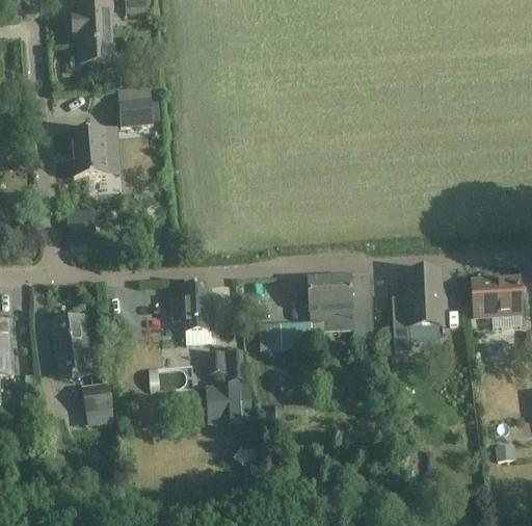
[(77,0),(78,12),(73,14),(74,35),(82,35),(82,43),(79,43),(80,61),(113,60),(112,29),(109,29),(108,14),(113,12),(111,12),(110,0),(77,0)]
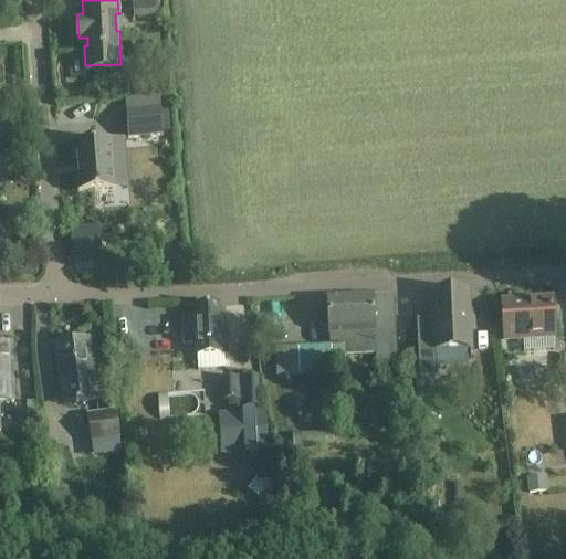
[(160,105),(126,107),(128,134),(163,132),(160,105)]
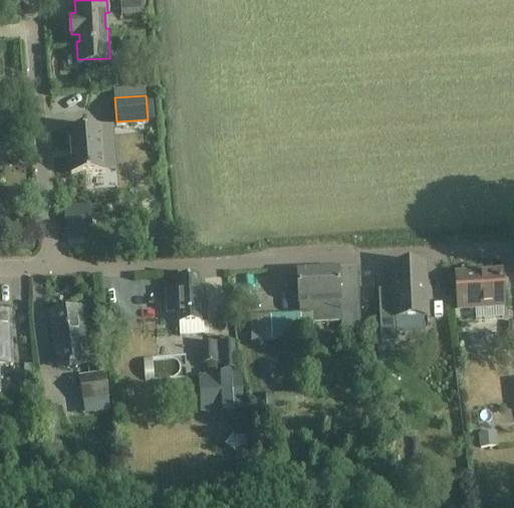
[(71,171),(104,168),(100,122),(67,125),(71,171)]
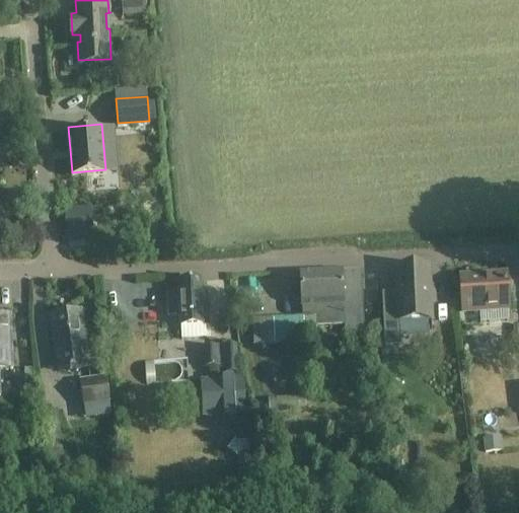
[(383,305),(385,336),(401,335),(400,317),(432,315),(431,297),(435,297),(434,283),(430,284),(429,263),(396,265),(398,304),(383,305)]
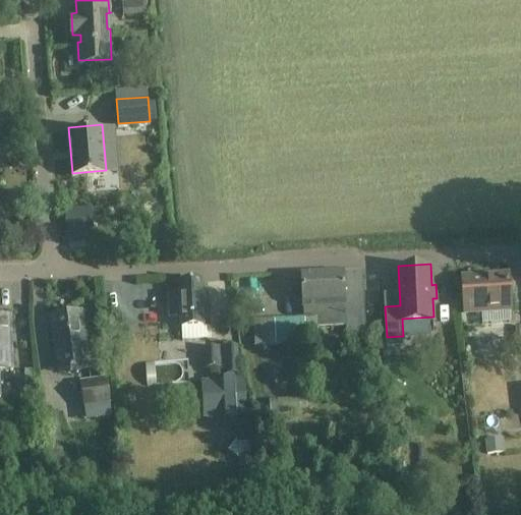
[(309,339),(309,346),(316,345),(315,324),(345,322),(346,337),(366,336),(362,268),(343,269),(343,268),(301,270),(304,316),(253,318),(254,342),(309,339)]
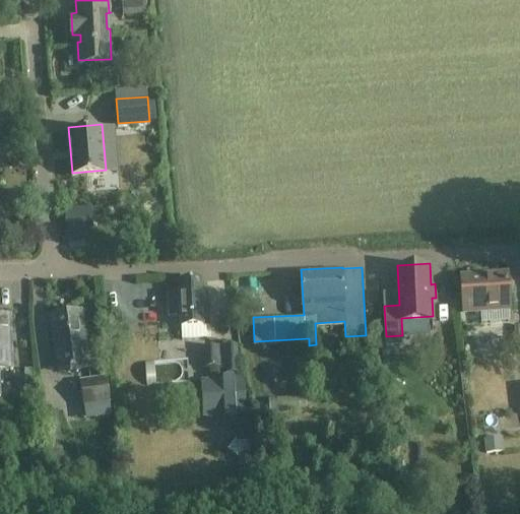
[(462,275),(463,296),(464,307),(509,305),(507,272),(462,275)]
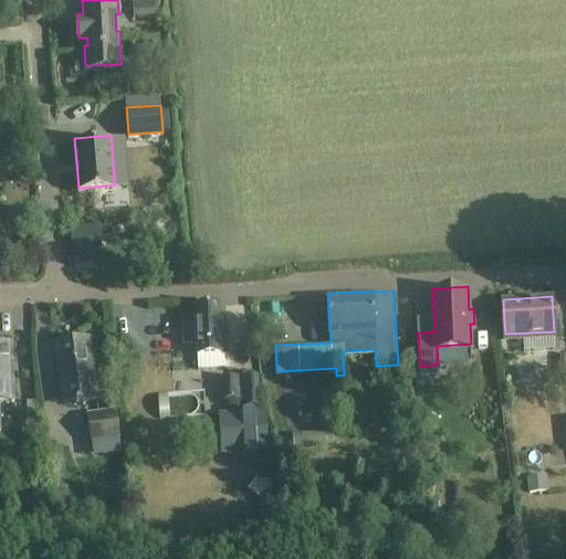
[(195,301),(196,323),(197,351),(227,350),(226,314),(220,314),(219,299),(195,301)]
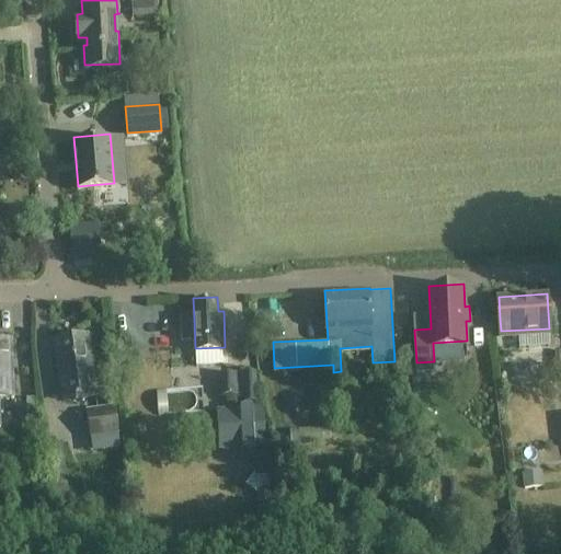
[(55,336),(58,358),(64,397),(96,393),(88,332),(55,336)]
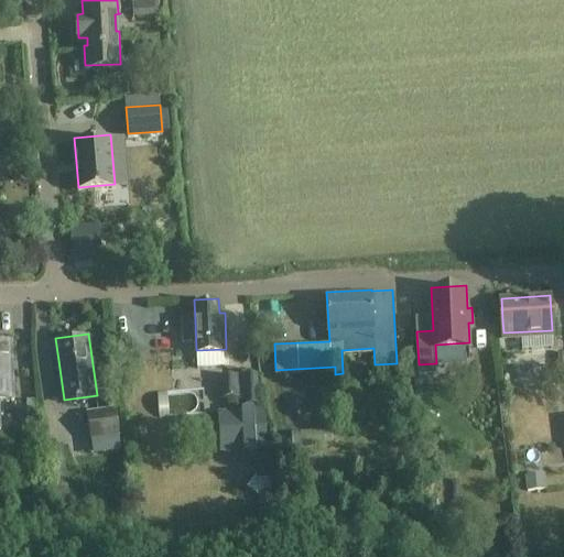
[(0,339),(0,400),(14,400),(12,339),(0,339)]
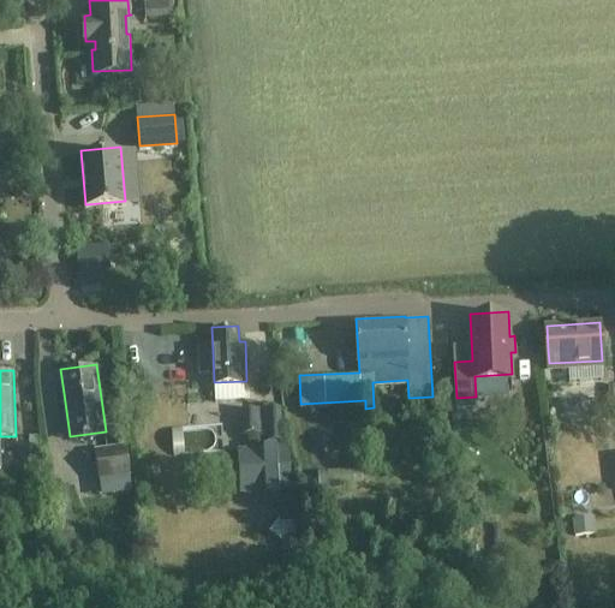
[(264,405),(267,439),(281,437),(279,404),(264,405)]
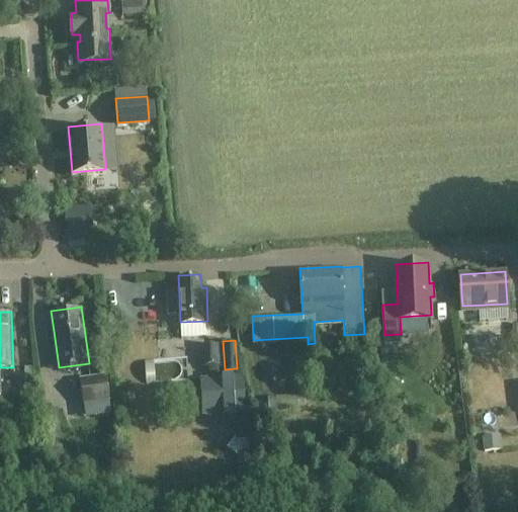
[(202,342),(203,362),(217,362),(214,342),(202,342)]
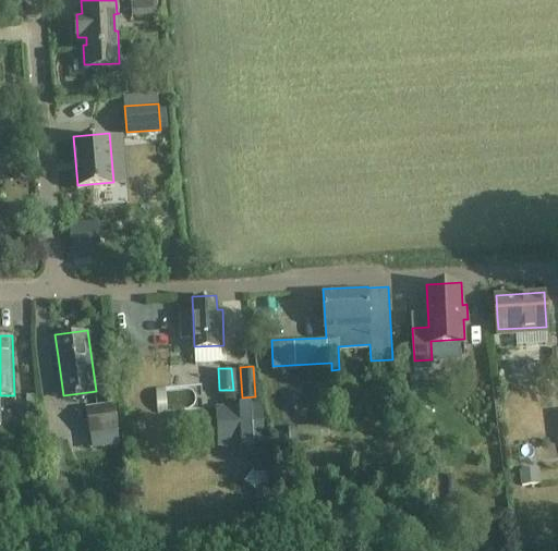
[(242,403),(217,404),(218,443),(266,440),(264,401),(255,402),(255,396),(242,398),(242,403)]
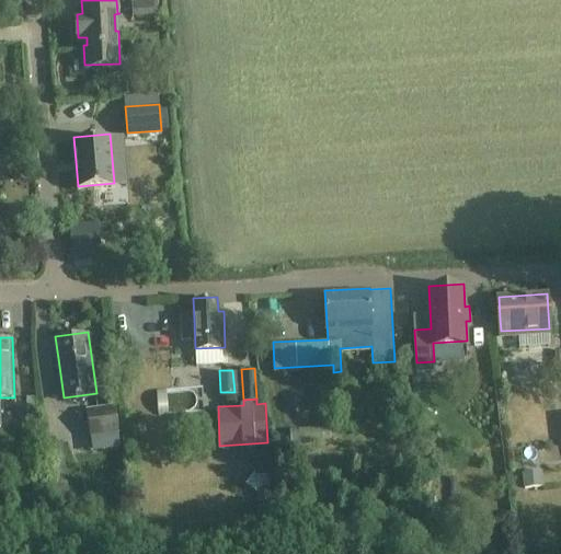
[(115,403),(87,407),(90,434),(118,429),(115,403)]
